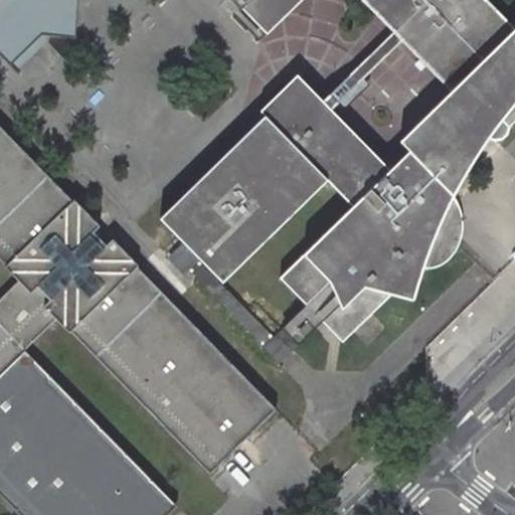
[(0,0),(0,52),(5,57),(38,27),(50,28),(71,31),(74,6),(75,0),(0,0)]
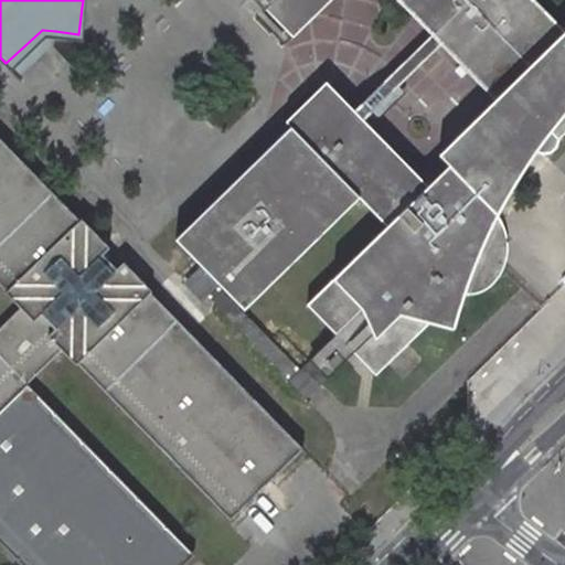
[(564,138),(564,24),(540,0),(258,0),(295,36),(332,0),(397,0),(433,35),(443,44),(507,108),(519,97),(540,119),(562,142),(564,138)]
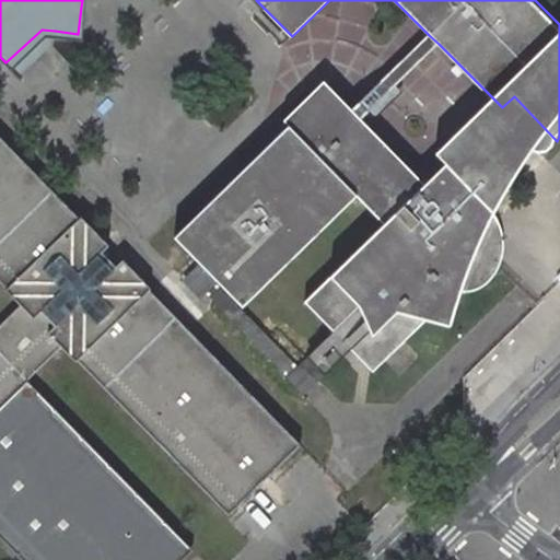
[(55,31),(42,30),(6,62),(12,70),(46,39),(73,67),(78,34),(55,31)]
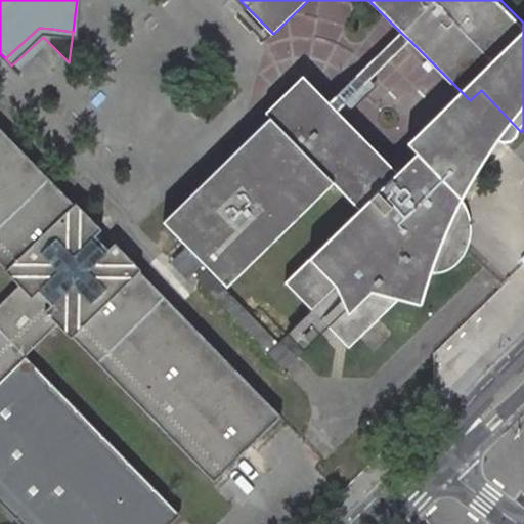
[(401,33),(330,103),(325,107),(334,116),(337,112),(341,107),(343,111),(346,113),(350,114),(354,112),(379,87),(370,80),(410,41),(401,33)]
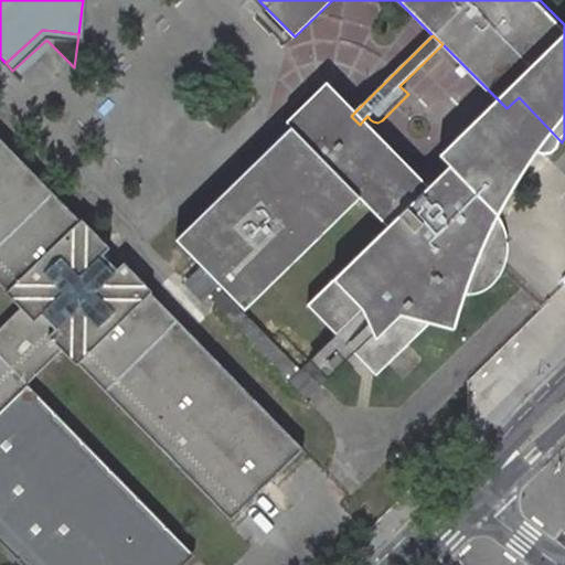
[(358,195),(384,225),(305,301),(337,333),(353,351),(376,374),(430,324),(456,332),(467,294),(476,295),(483,292),(491,288),(498,281),(502,274),(503,267),(503,256),(501,251),(499,244),(492,237),(489,235),(505,201),(519,179),(531,159),(547,136),(535,124),(540,119),(519,97),(507,108),(448,161),(451,164),(429,185),(363,120),(360,125),(351,116),(355,112),(326,83),(286,123),(290,126),(174,236),(200,263),(243,308),(358,195)]
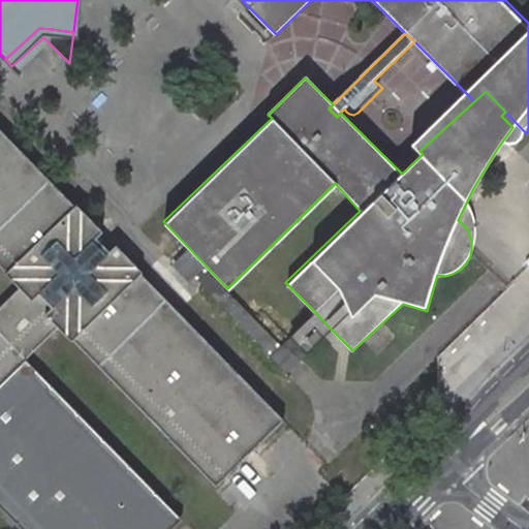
[(0,263),(215,486),(284,418),(168,299),(150,280),(0,124),(0,263)]
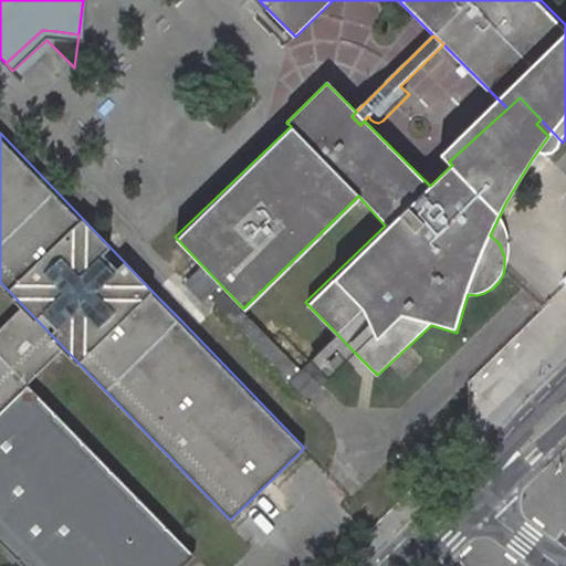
[(180,320),(209,292),(308,396),(318,386),(302,368),(243,308),(200,263),(160,300),(180,320)]
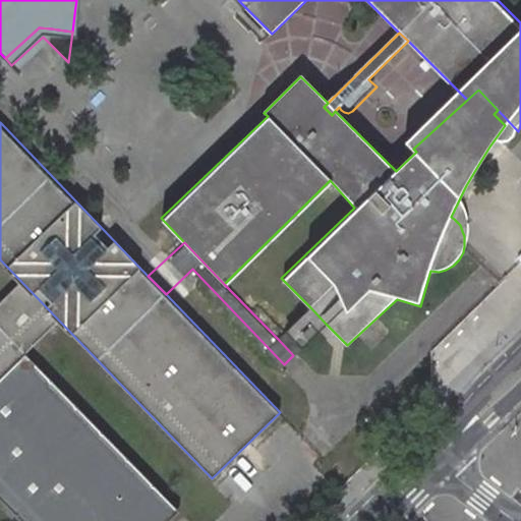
[(293,355),(326,324),(310,307),(278,339),(293,355)]
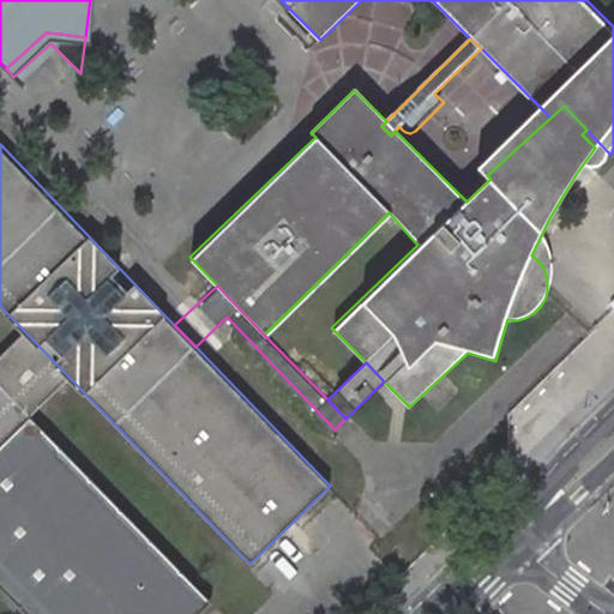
[(0,613),(0,579),(32,613),(197,613),(209,605),(26,419),(30,415),(0,384),(0,613)]
